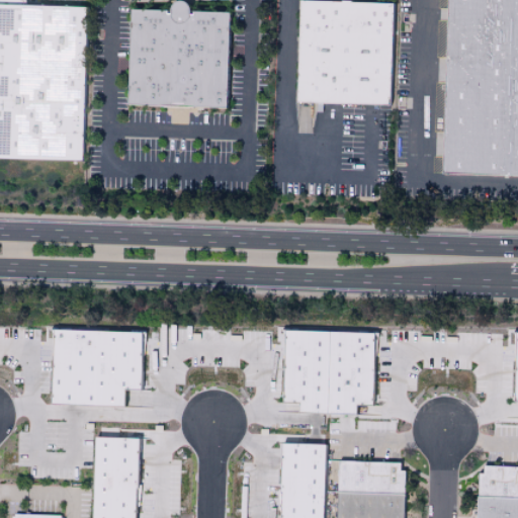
[(0,0),(0,159),(83,162),(88,8),(27,6),(27,0),(0,0)]
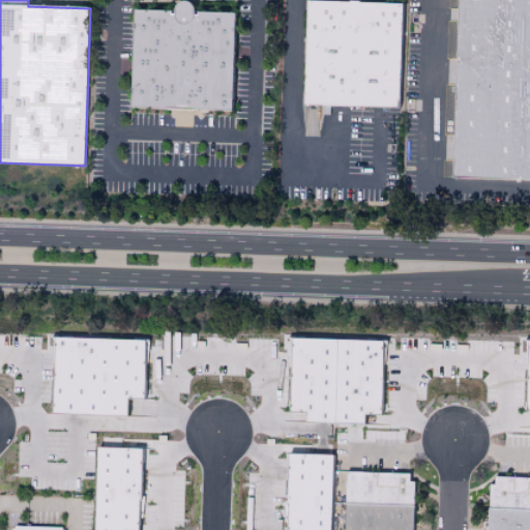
[(529,0),(459,0),(453,178),(529,180),(529,0)]
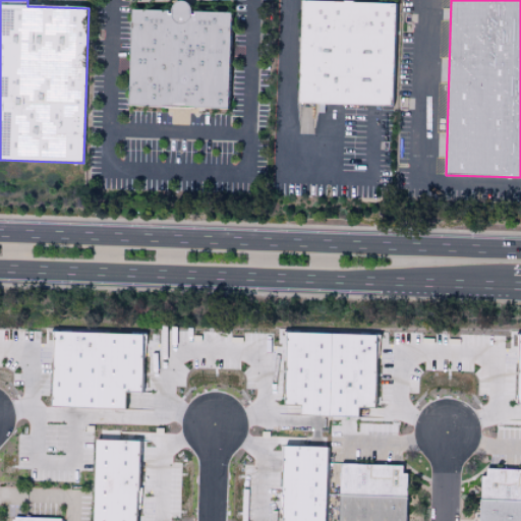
[(192,8),(192,6),(190,5),(189,3),(188,3),(186,2),(184,1),(183,1),(181,1),(179,2),(178,2),(177,3),(175,5),(174,6),(173,8),(173,9),(173,12),(173,14),(170,14),(170,11),(133,10),(130,107),(230,111),(232,13),(195,12),(195,15),(193,15),(193,12),(193,10),(192,8)]
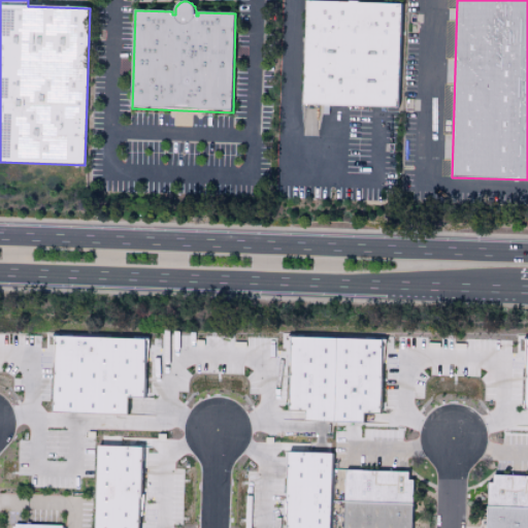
[(307,1),(303,105),(399,108),(402,4),(307,1)]
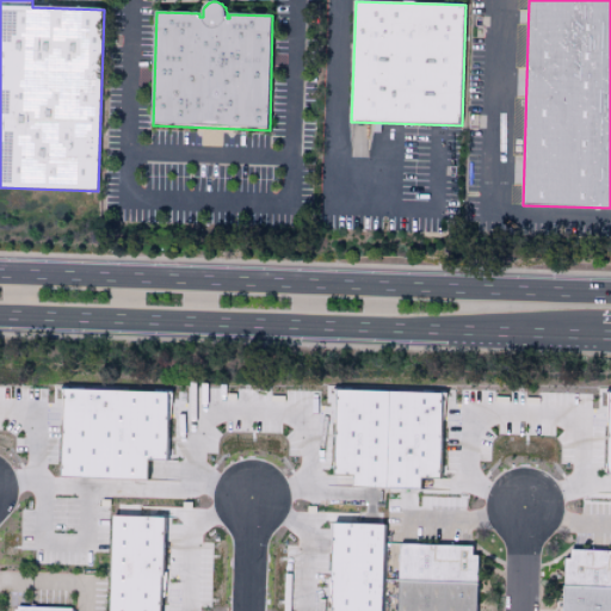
[(161,393),(60,389),(59,443),(107,444),(106,479),(137,480),(137,460),(160,461),(161,393)]
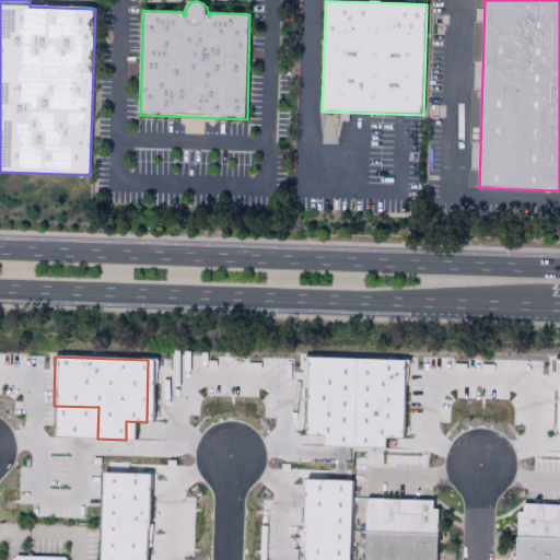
[(404,360),(313,358),(311,436),(337,436),(337,447),(374,448),(374,439),(375,439),(401,440),(404,360)]
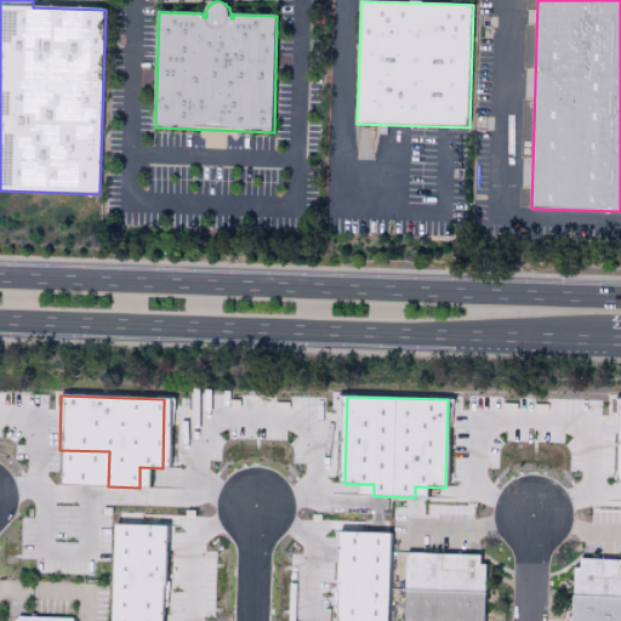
[(104,620),(158,620),(161,525),(108,524),(104,620)]
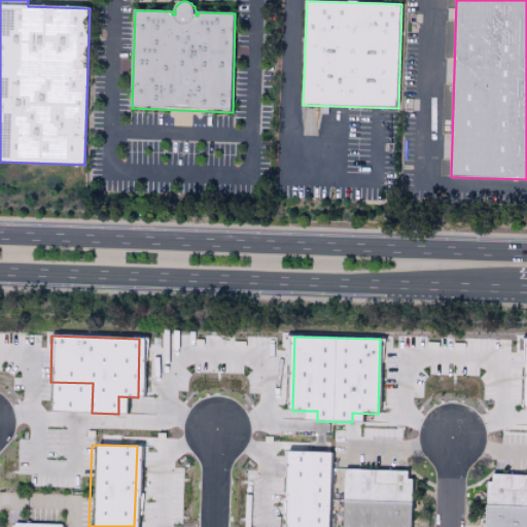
[(279,526),(329,526),(330,504),(323,504),(324,466),(332,466),(332,453),(281,451),(281,473),(279,526)]
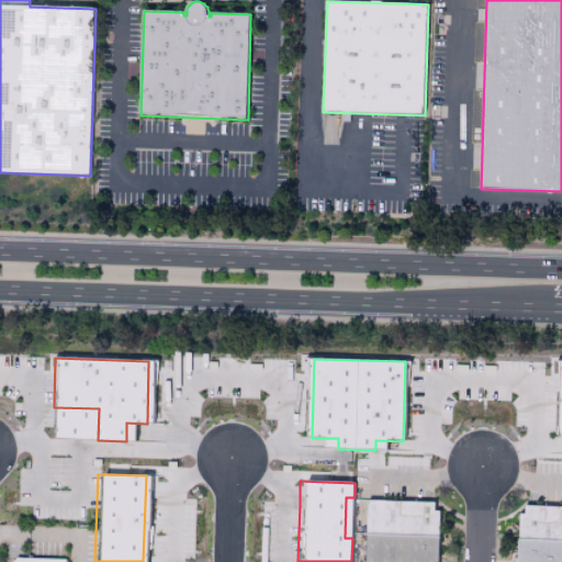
[(435,561),(437,510),(434,510),(434,502),(362,501),(360,561),(435,561)]
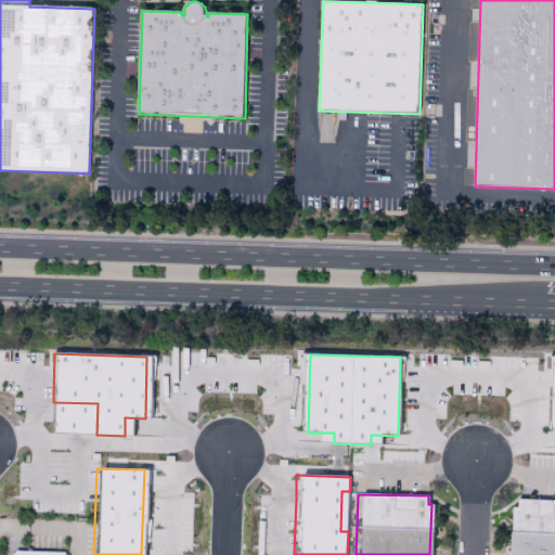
[(554,554),(554,500),(508,500),(506,554),(554,554)]
